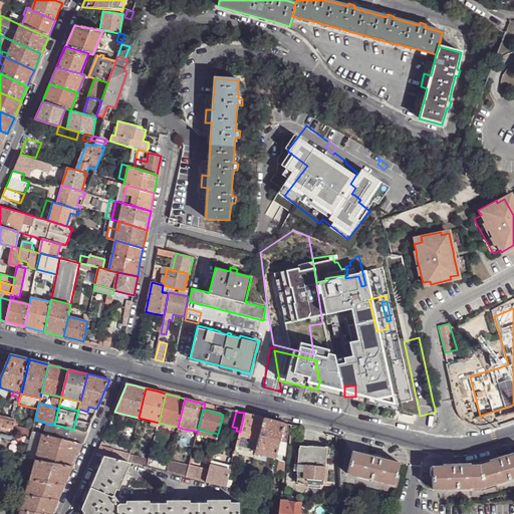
[(77,413),(75,421),(86,424),(90,426),(93,417),(77,413)]
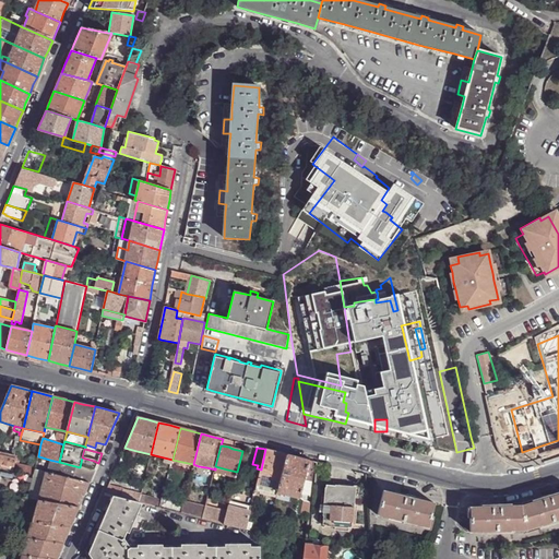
[(257,485),(278,489),(286,455),(275,452),(265,449),(261,470),(257,485)]
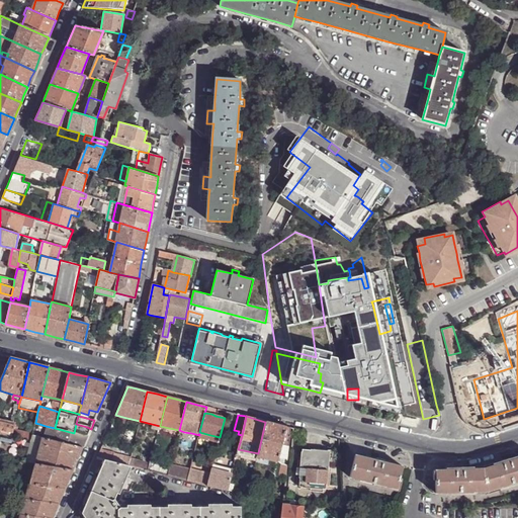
[(0,418),(0,432),(11,435),(13,429),(15,422),(9,421),(0,418)]
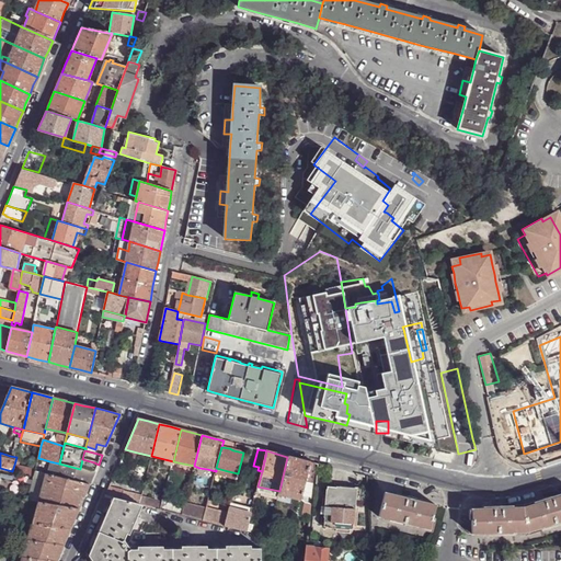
[(301,517),(309,518),(315,464),(298,459),(287,457),(279,491),(278,493),(300,500),(302,504),(301,517)]
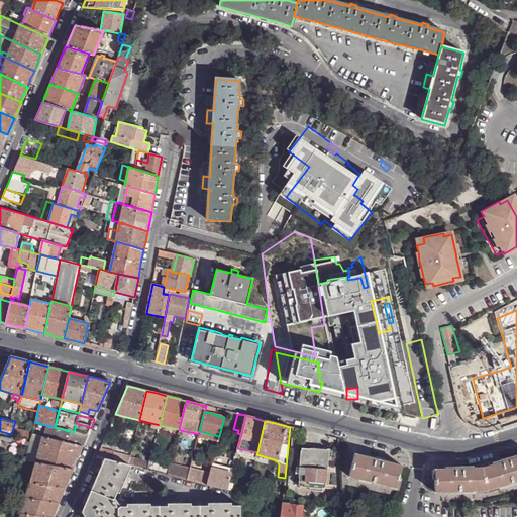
[(45,425),(42,436),(82,447),(87,437),(91,428),(87,426),(76,423),(74,432),(55,427),(45,425)]
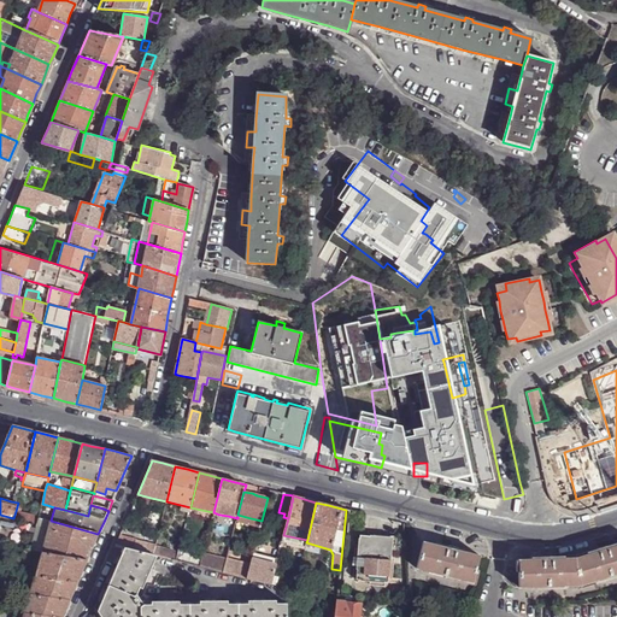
[(199,521),(211,523),(213,512),(201,510),(199,521)]
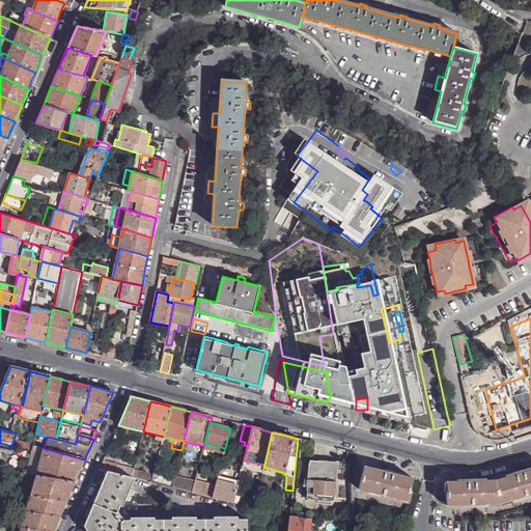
[(33,444),(14,440),(11,446),(32,450),(33,445),(33,444)]
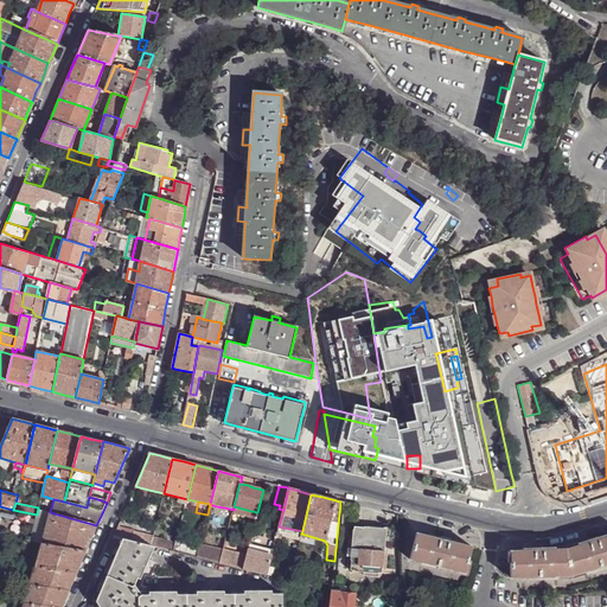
[(224,508),(216,506),(205,545),(215,548),(224,508)]
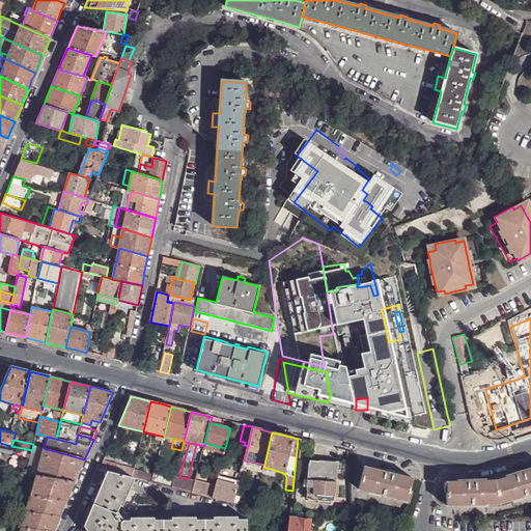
[(44,448),(38,447),(37,446),(33,445),(32,450),(33,451),(27,473),(29,474),(36,475),(44,448)]
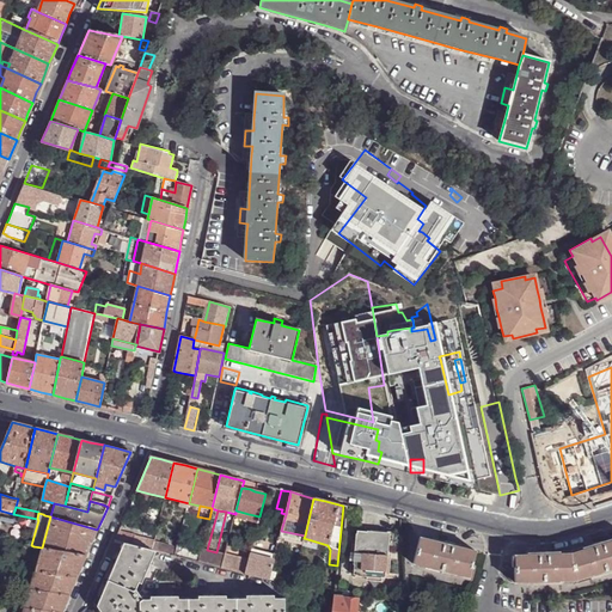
[(50,516),(42,548),(86,556),(90,546),(95,536),(97,530),(50,516)]
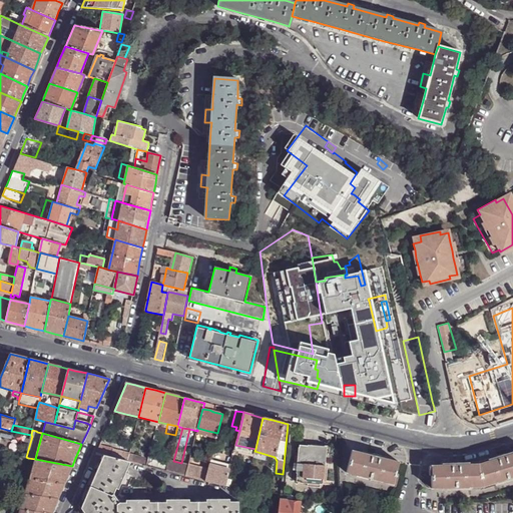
[(106,456),(113,457),(115,452),(115,449),(100,445),(96,453),(106,456)]
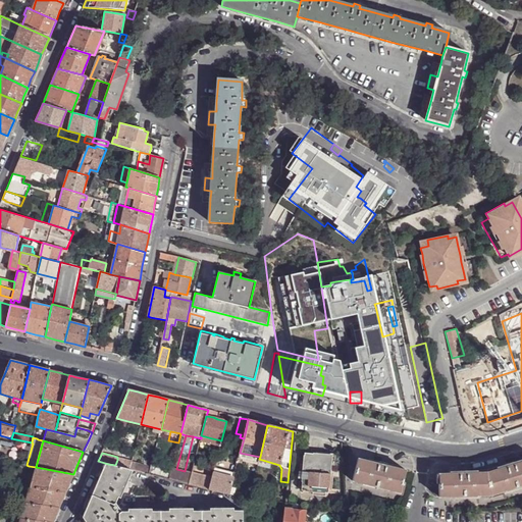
[(332,456),(305,454),(302,492),(329,494),(332,456)]
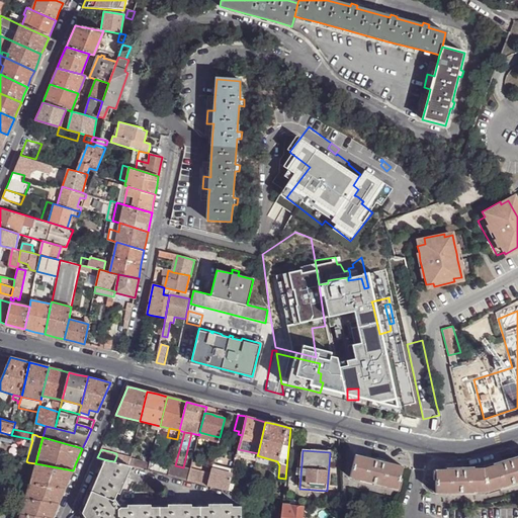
[(398,489),(404,466),(383,461),(383,460),(382,459),(382,458),(377,457),(376,458),(375,457),(374,459),(356,454),(350,477),(398,489)]
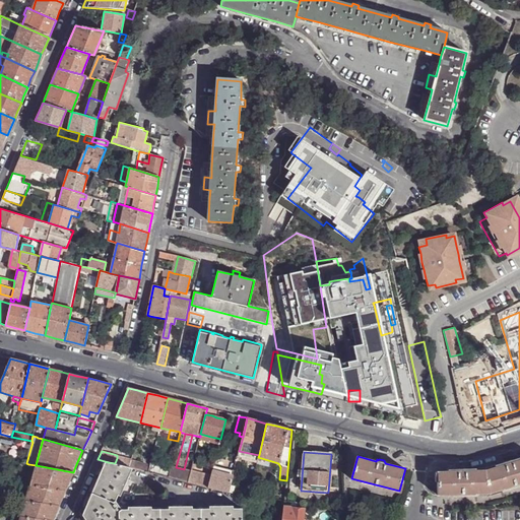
[(456,471),(447,471),(436,472),(438,496),(490,493),(519,482),(519,458),(513,461),(509,462),(505,464),(485,469),(466,470),(456,471)]
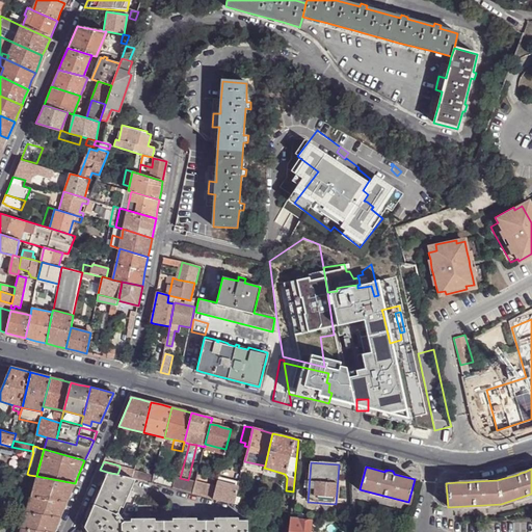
[(123,476),(132,478),(134,472),(124,470),(123,476)]
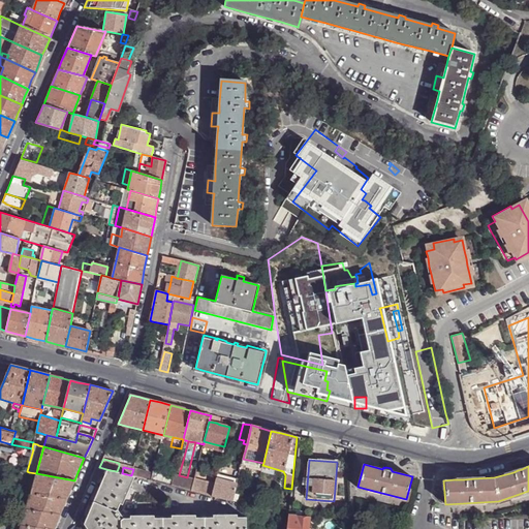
[(132,475),(152,480),(153,474),(133,469),(131,475),(132,475)]
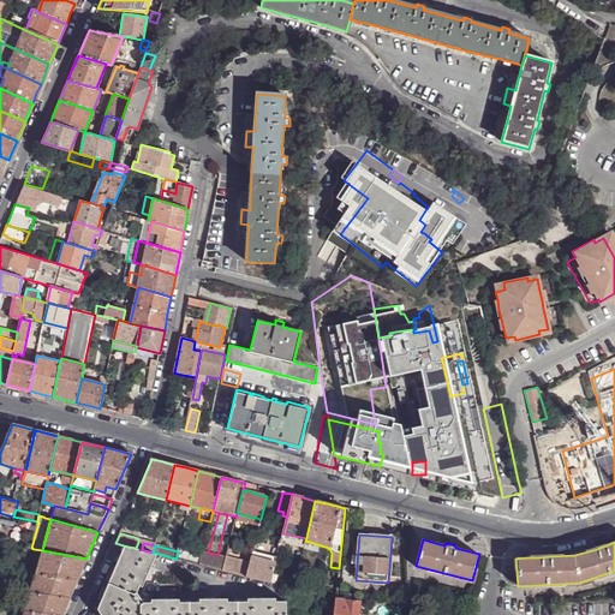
[(147,569),(154,553),(153,553),(142,550),(136,548),(127,547),(123,559),(111,585),(109,584),(106,590),(99,607),(103,614),(285,614),(286,602),(263,602),(262,598),(258,599),(258,602),(214,602),(214,599),(209,599),(209,602),(167,603),(167,599),(161,599),(161,603),(144,603),(137,592),(144,574),(148,575),(149,571),(147,569)]
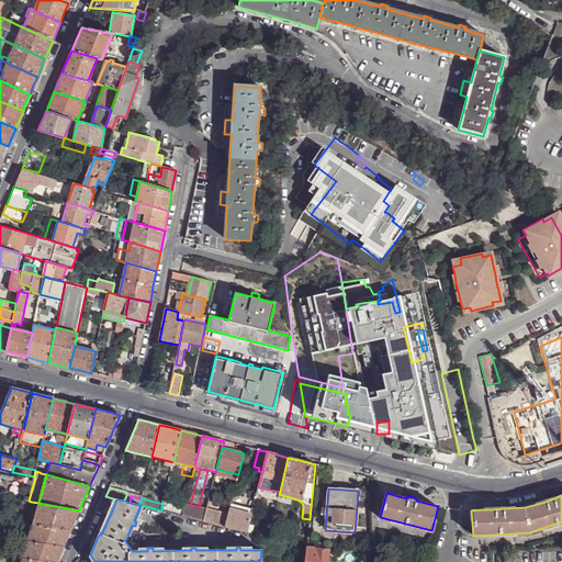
[(161,510),(182,516),(186,504),(164,499),(163,504),(161,510)]
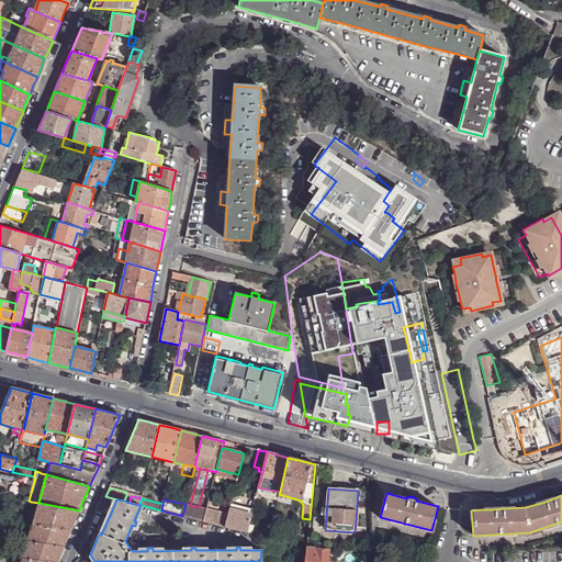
[(203,521),(225,527),(228,515),(223,513),(221,517),(210,514),(212,502),(209,502),(206,509),(203,521)]
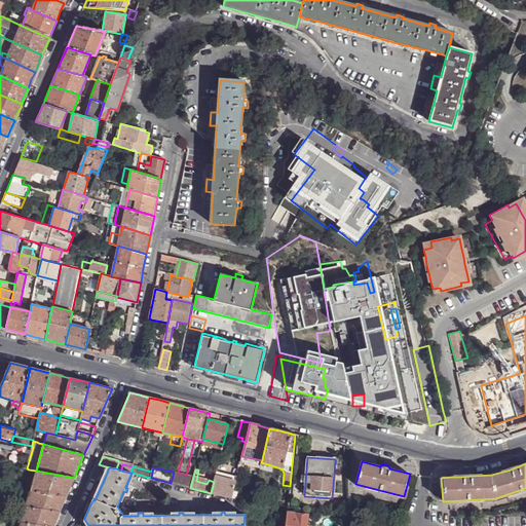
[(36,471),(30,491),(66,496),(70,489),(74,478),(36,471)]
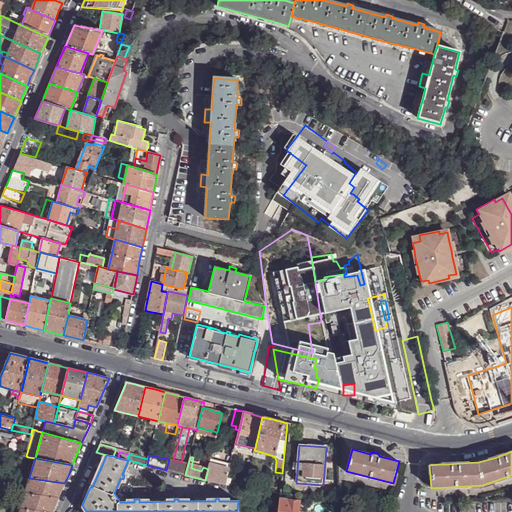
[(166,470),(185,475),(188,464),(181,462),(173,460),(169,459),(166,470)]
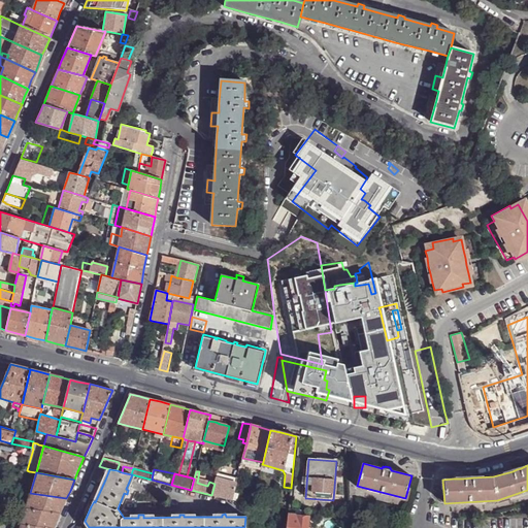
[(218,473),(215,484),(211,495),(232,500),(234,492),(237,479),(218,473)]
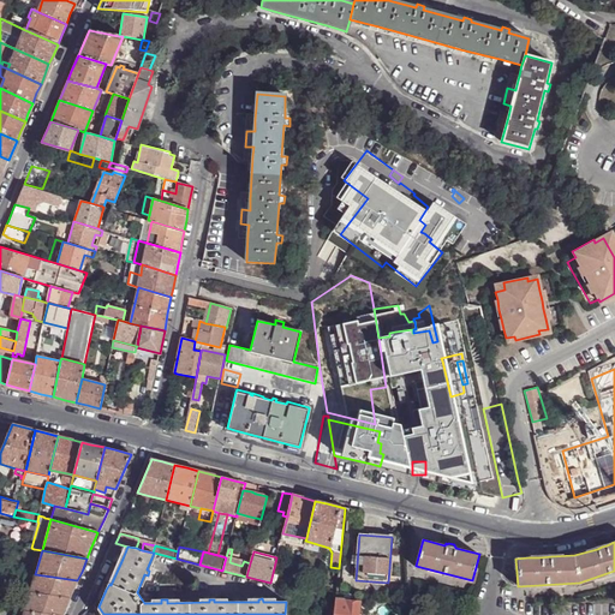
[(27,573),(22,591),(30,592),(35,574),(27,573)]
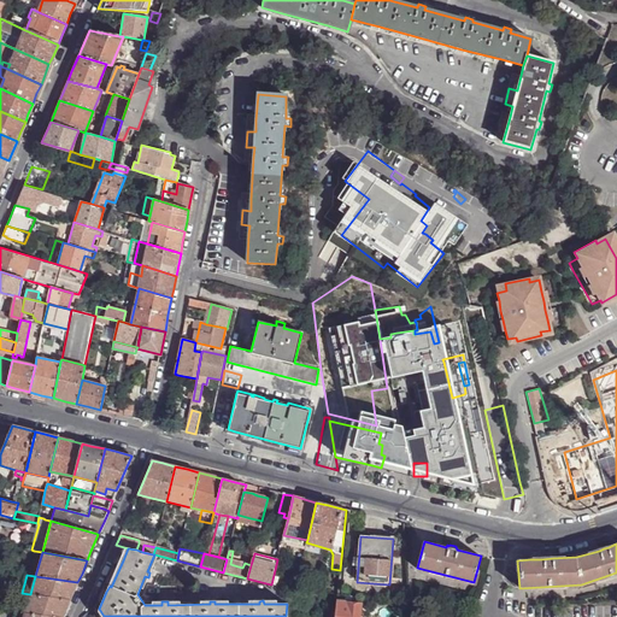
[(35,576),(30,594),(70,600),(74,592),(77,582),(35,576)]
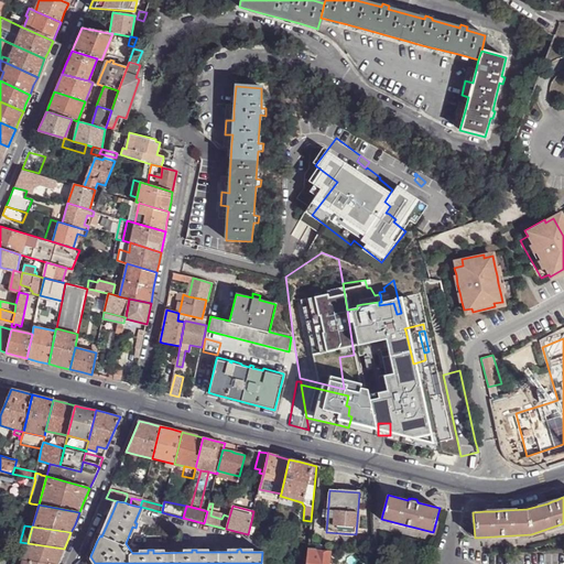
[(20,542),(14,560),(23,561),(28,543),(20,542)]
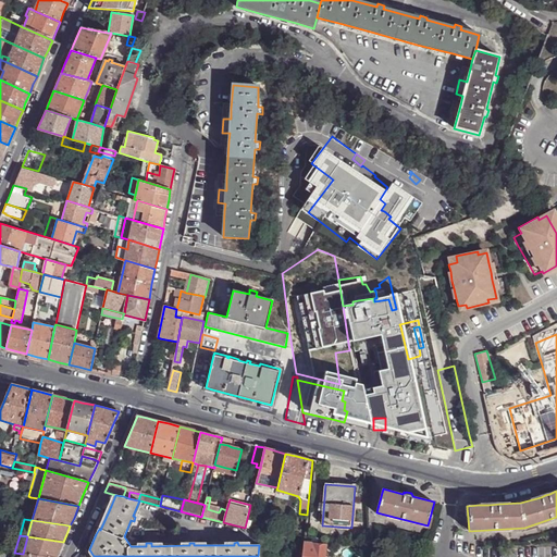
[(27,536),(23,554),(46,556),(57,556),(60,549),(63,542),(27,536)]
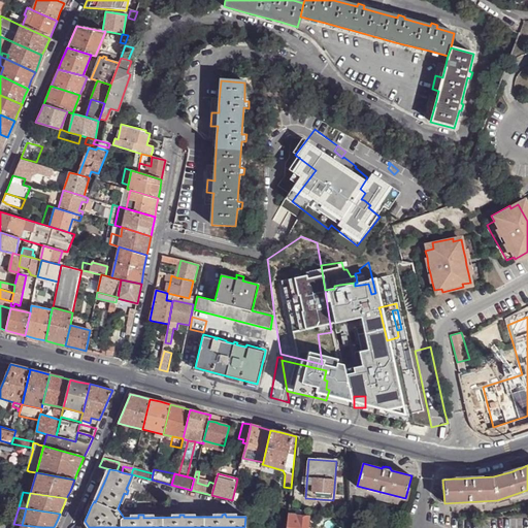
[(289,515),(287,527),(307,527),(309,518),(289,515)]
